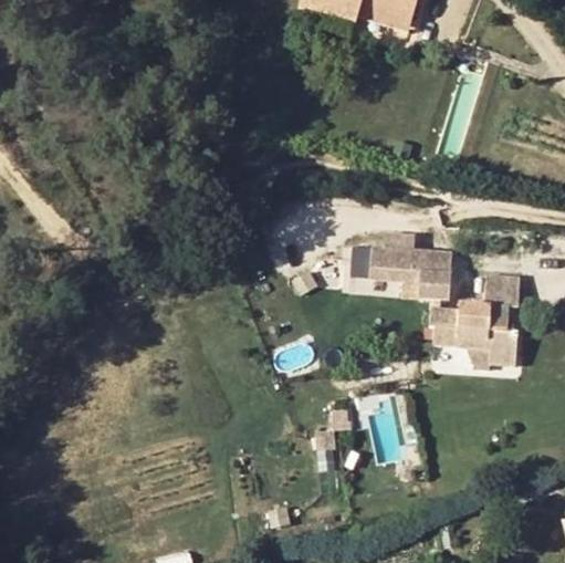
[(370,0),(370,3),(353,1),(353,0),(307,0),(305,10),(311,11),(306,37),(368,45),(369,41),(372,23),(424,33),(429,0),(370,0)]
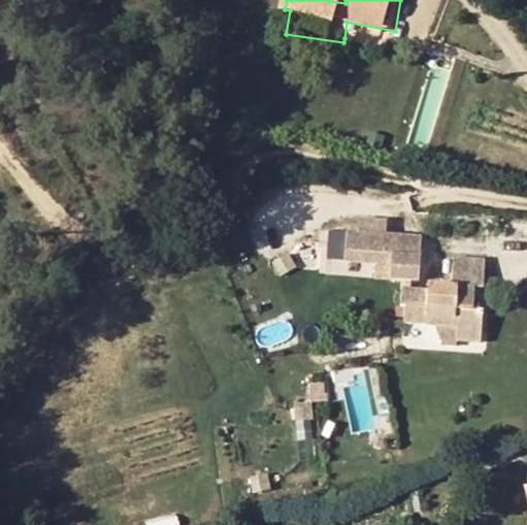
[(392,46),(395,31),(347,22),(344,38),(392,46)]
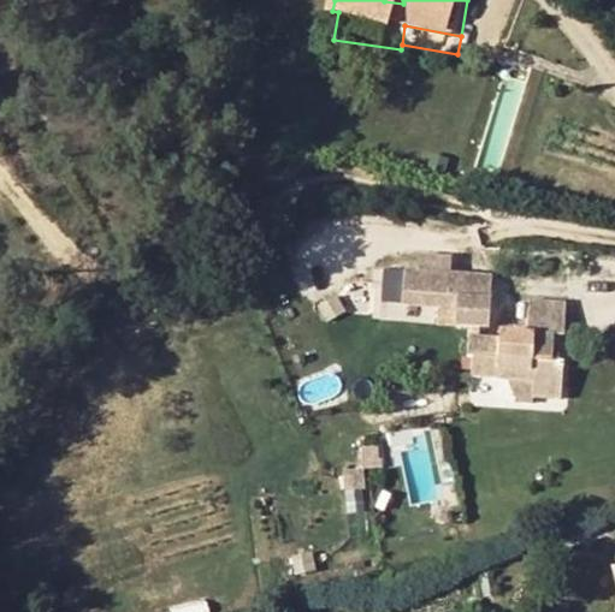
[(491,273),(403,268),(401,303),(455,306),(454,322),(486,325),(491,273)]
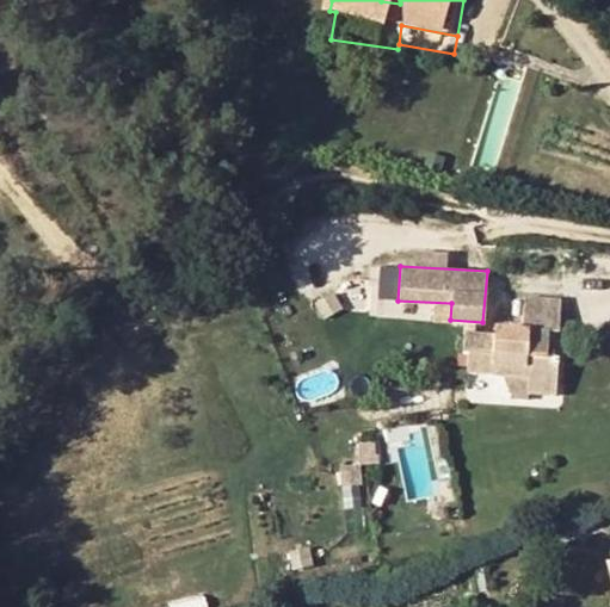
[(495,332),(466,329),(463,353),(469,353),(468,371),(529,375),(528,392),(558,395),(560,353),(548,352),(549,327),(559,328),(561,296),(527,293),(524,327),(495,324),(495,332)]
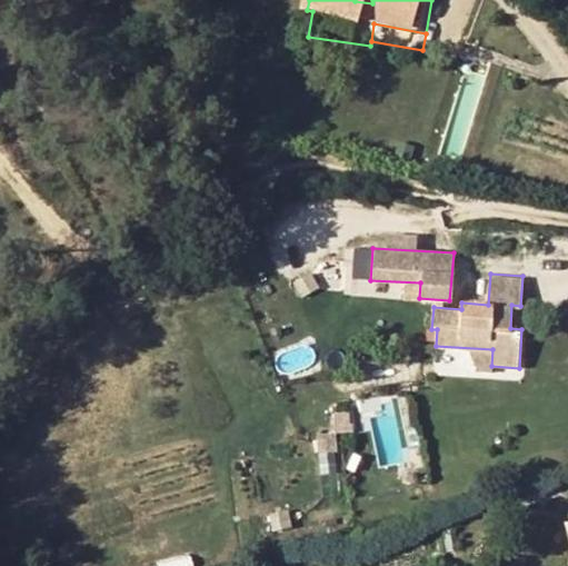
[(567,530),(567,508),(558,512),(564,533),(567,530)]
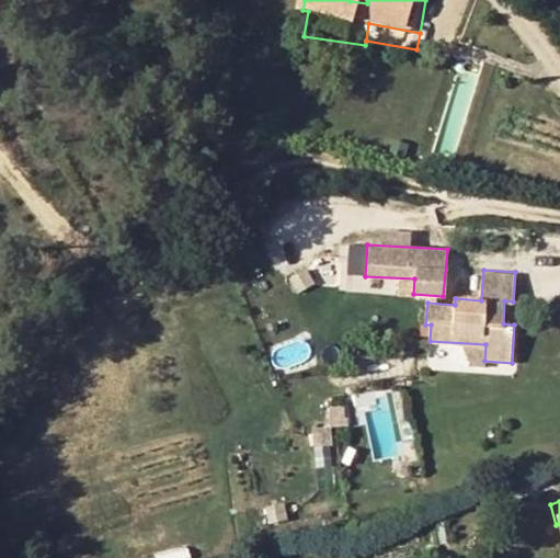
All buildings are outlined.
